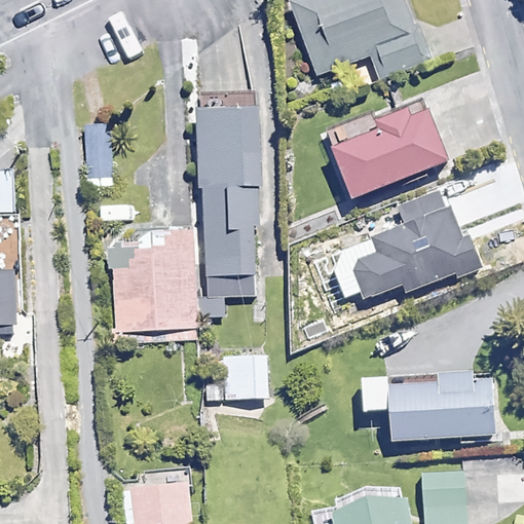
[(412,29),(402,0),(295,0),(290,2),(316,77),(354,63),(363,85),(431,61),(418,27),(412,29)]
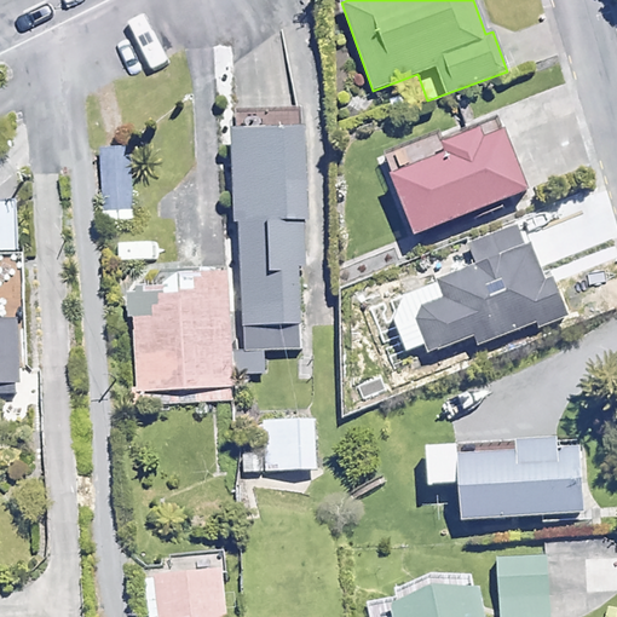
[(526,191),(499,120),(440,143),(447,157),(391,179),(413,235),(526,191)]
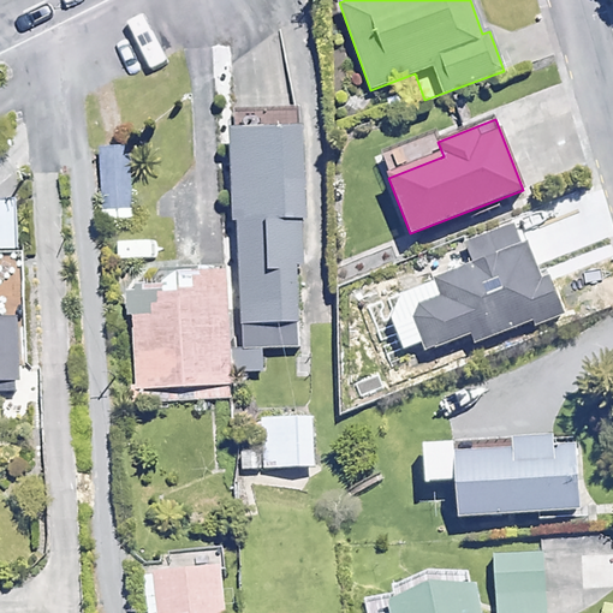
[(305,215),(301,126),(232,130),(244,369),(262,368),(261,346),(299,344),(296,269),(303,268),(299,216),(305,215)]
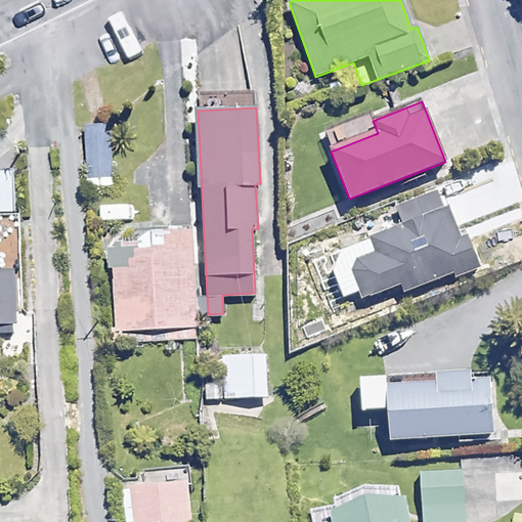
[(115,182),(111,125),(84,127),(88,184),(115,182)]
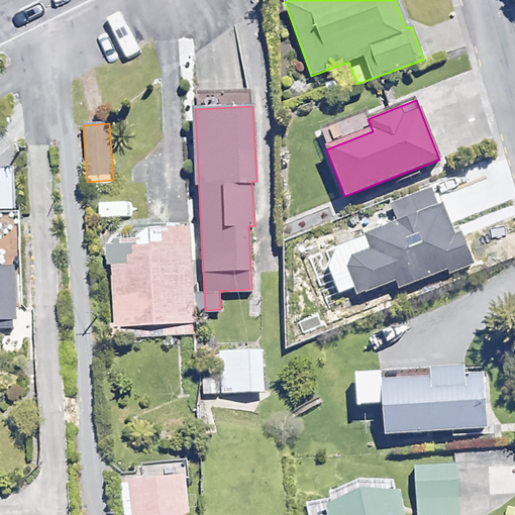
[(0,206),(12,206),(12,167),(0,167),(0,206)]
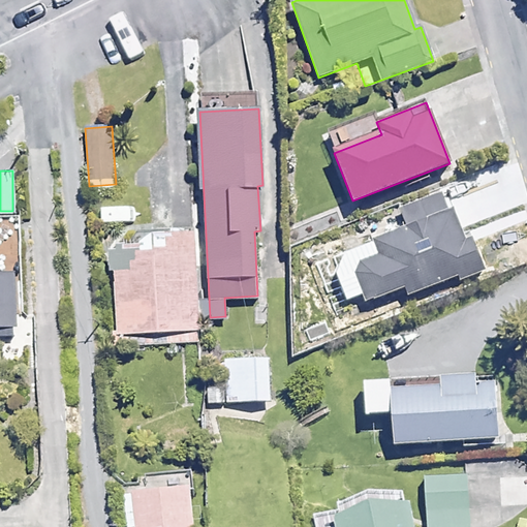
[(464,247),(444,193),(400,210),(408,229),(376,242),(381,255),(355,266),(369,301),(408,286),(410,293),(482,267),(472,244),(464,247)]
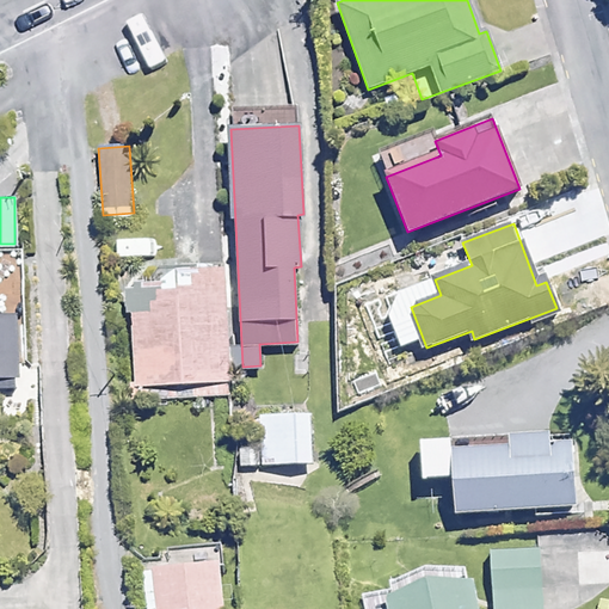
[(231,393),(222,269),(155,272),(158,312),(130,313),(135,398),(172,397),(231,393)]
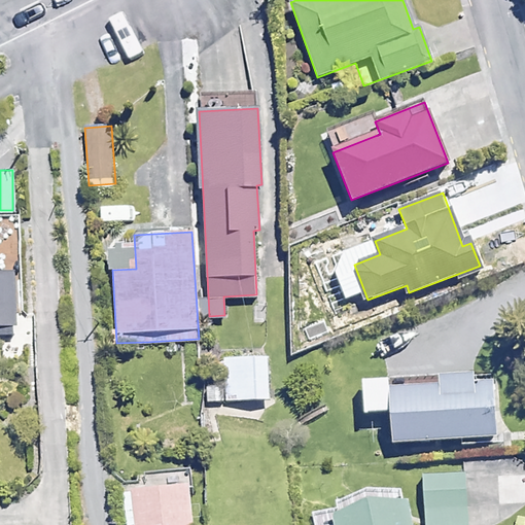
[(0,337),(15,337),(13,273),(0,273),(0,337)]
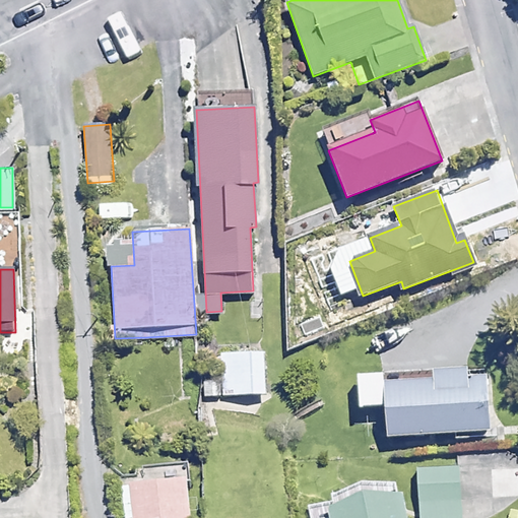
[(263,350),(221,352),(223,394),(265,392),(263,350)]
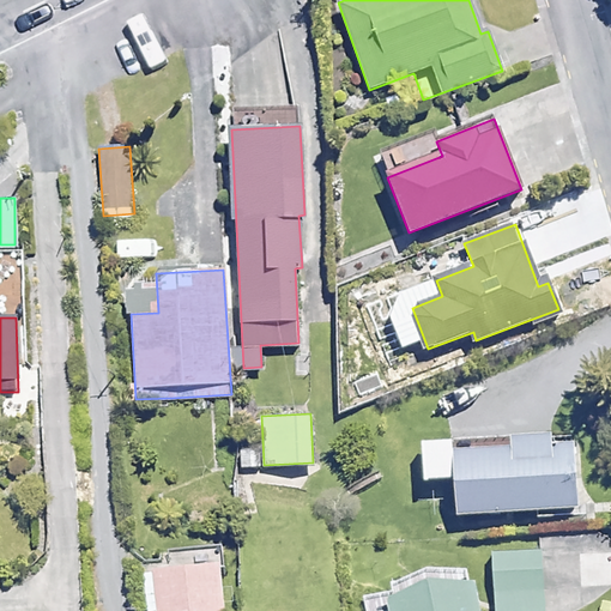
[(576,509),(573,436),(422,443),(424,481),(454,479),(455,514),(576,509)]
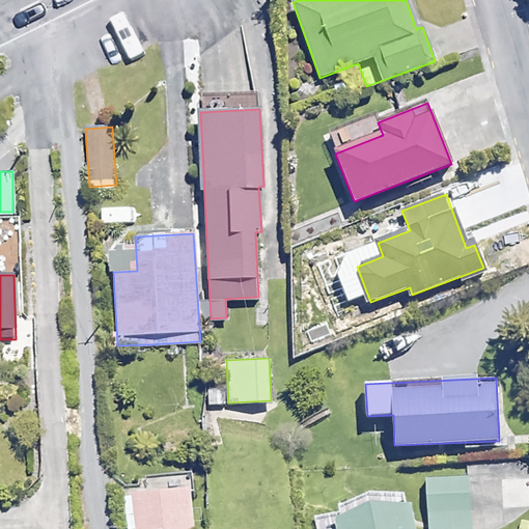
[(191,528),(191,470),(167,471),(167,488),(131,488),(131,528),(191,528)]
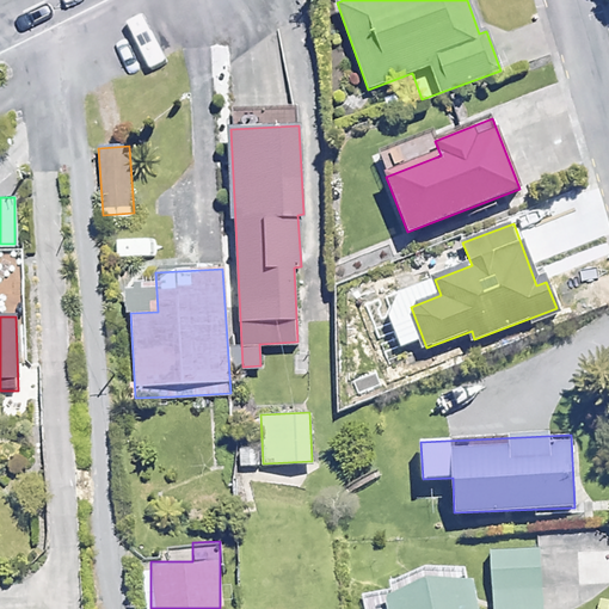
[(541,608),(539,546),(490,548),(492,608),(541,608)]
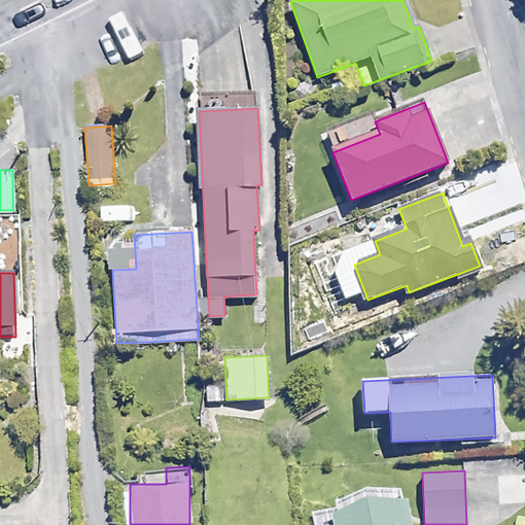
[(411,524),(406,483),(329,494),(334,524),(411,524)]
